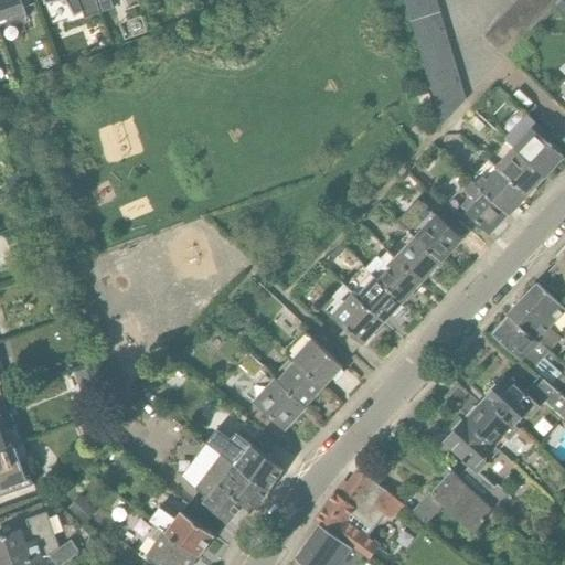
[(0,0),(0,22),(25,13),(20,0),(0,0)]
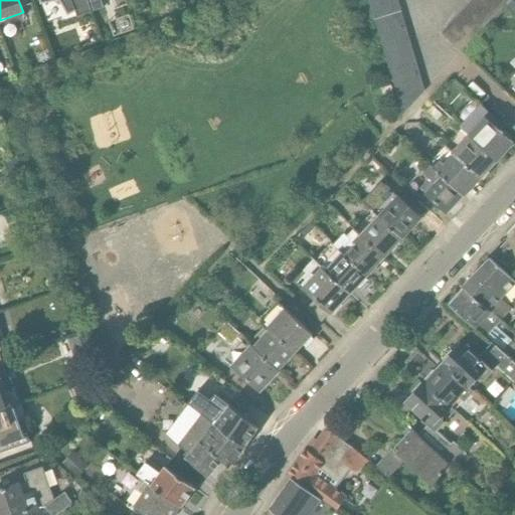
[(92,12),(88,0),(40,0),(40,1),(42,0),(43,3),(55,0),(60,0),(68,13),(75,10),(77,17),(92,12)]
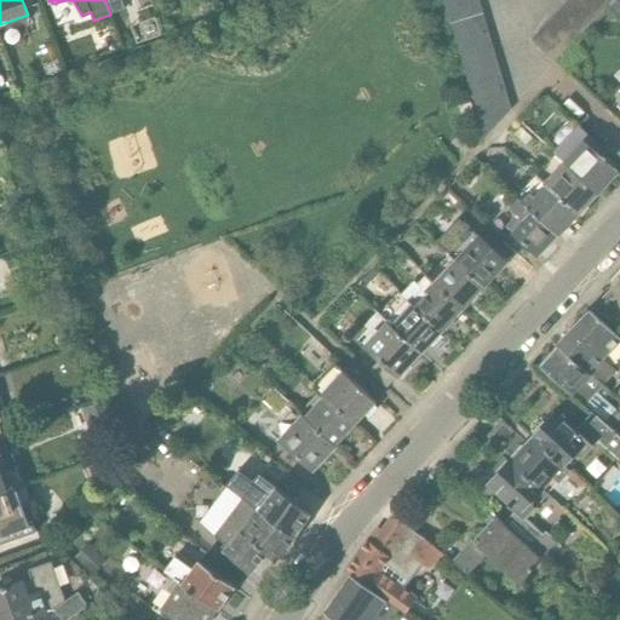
[(121,0),(105,0),(110,15),(125,10),(121,0)]
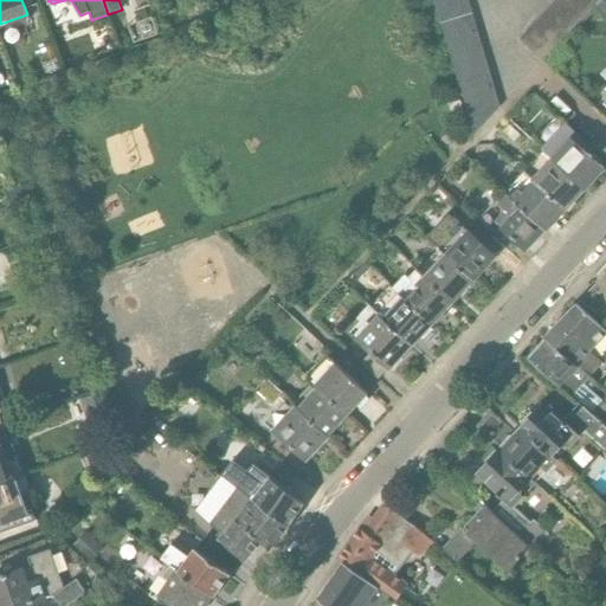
[(433,0),(438,11),(468,0),(433,0)]
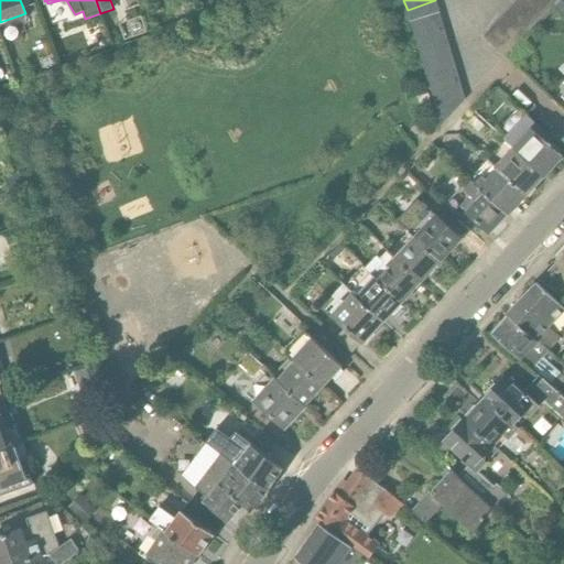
[(411,23),(438,13),(435,0),(408,10),(411,23)]
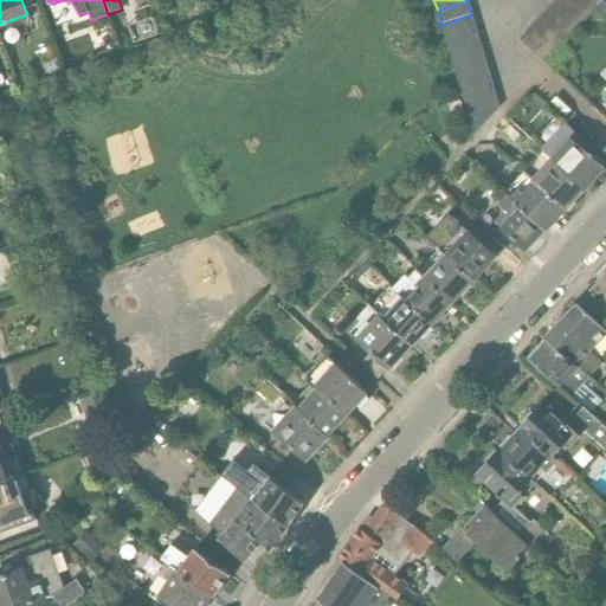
[(572,31),(581,21),(559,0),(558,0),(549,10),(572,31)]
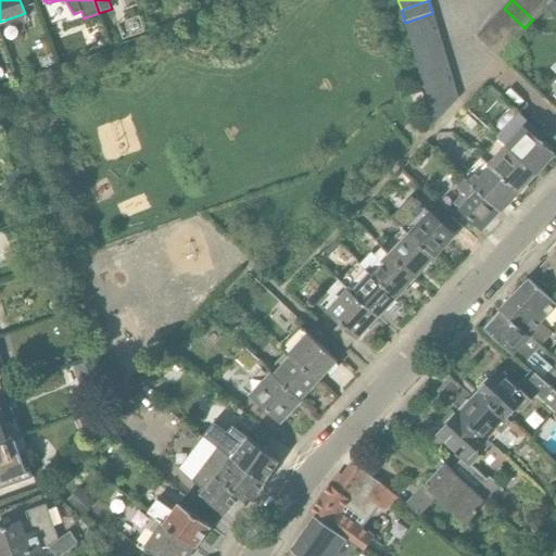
[(513,0),(533,20),(542,10),(531,0),(513,0)]
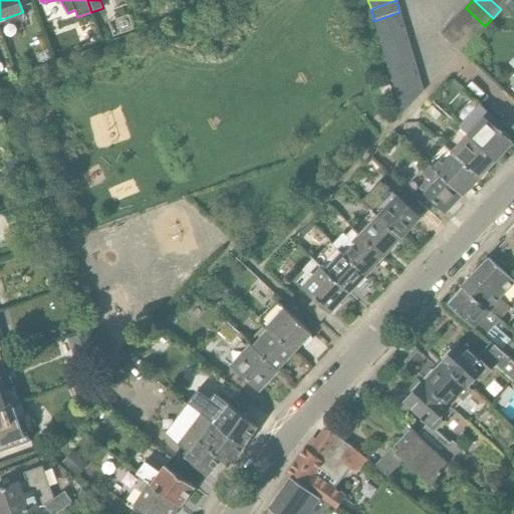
[(505,5),(509,1),(508,0),(491,0),(501,9),(505,5)]
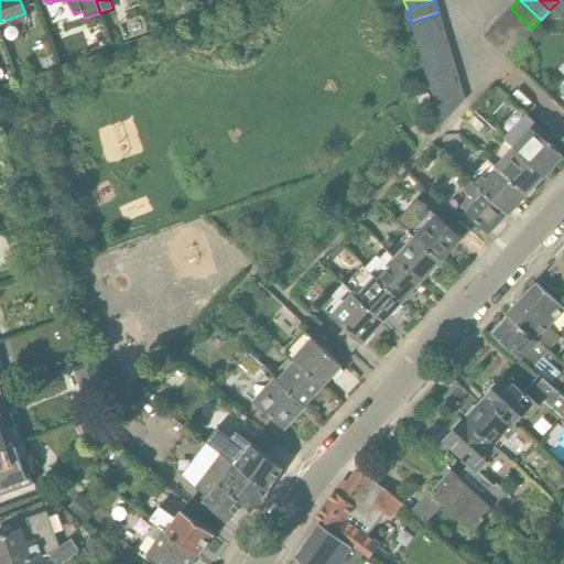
[(563,14),(563,0),(559,0),(559,1),(554,6),(563,14)]
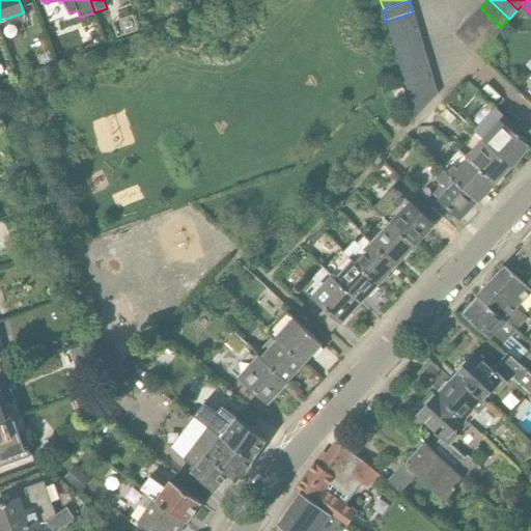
[(493,36),(501,27),(481,8),(473,17),(493,36)]
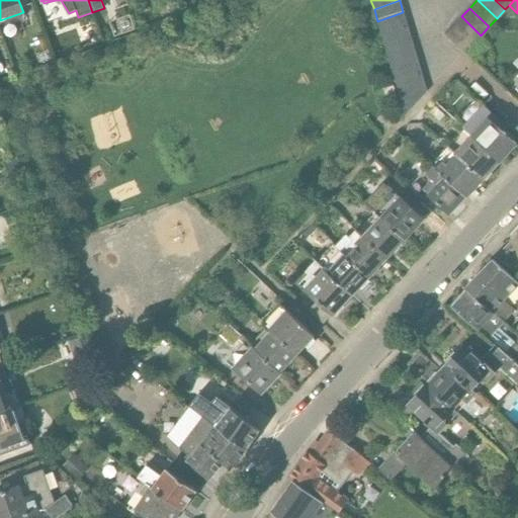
[(380,32),(407,23),(403,12),(377,21),(380,32)]
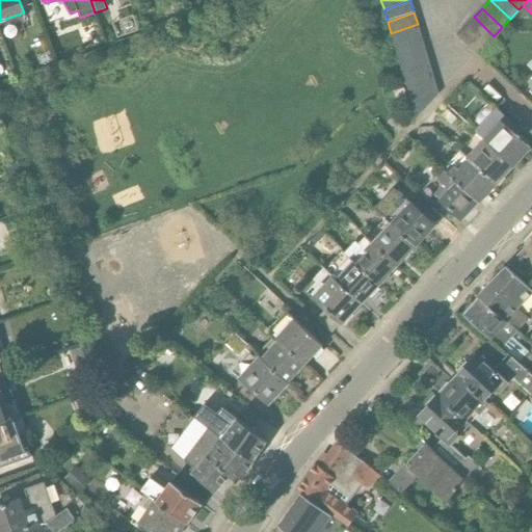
[(485,45),(494,36),(474,17),(466,26),(485,45)]
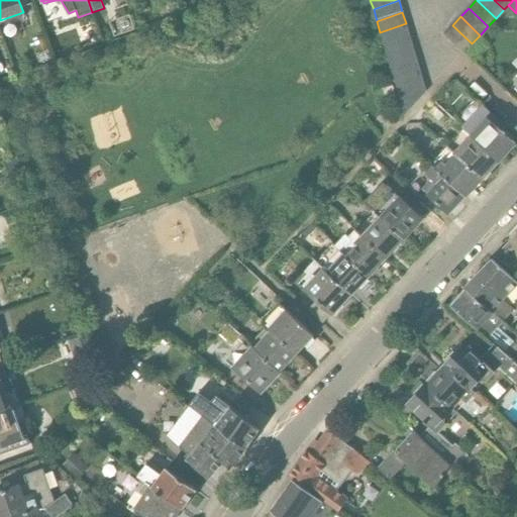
[(384,44),(409,34),(406,23),(380,32),(384,44)]
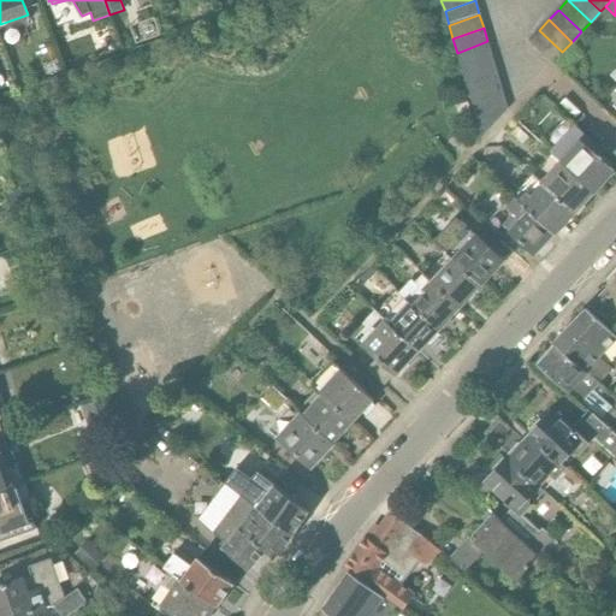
[(552,63),(562,52),(539,30),(529,40),(552,63)]
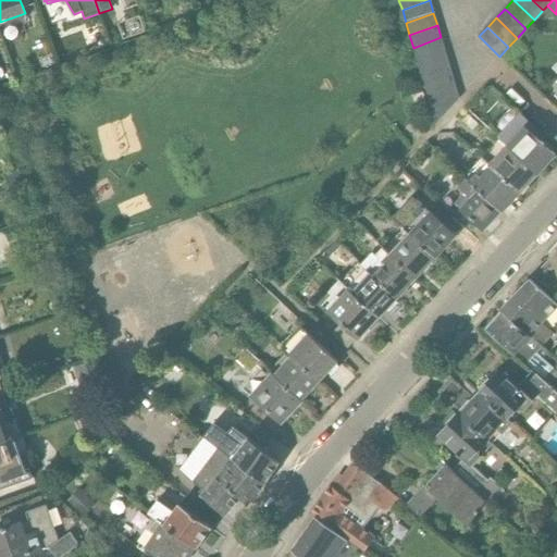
[(417,60),(445,50),(441,37),(413,48),(417,60)]
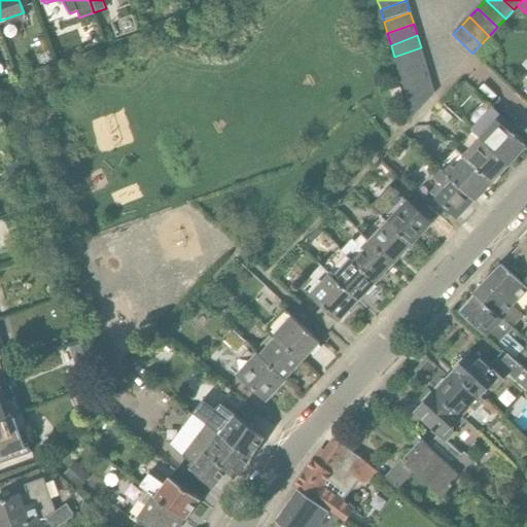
[(397,68),(424,59),(421,47),(394,57),(397,68)]
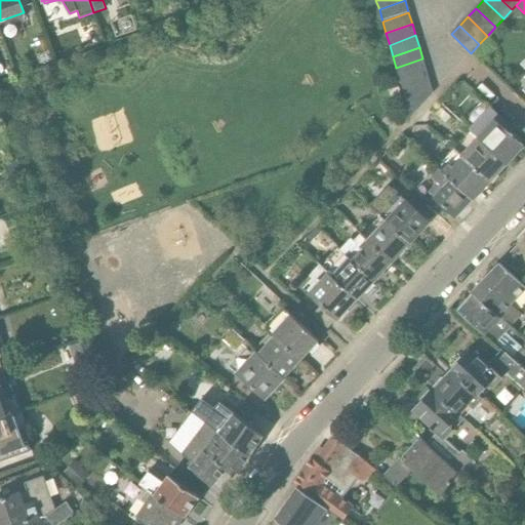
[(400,80),(426,71),(422,58),(396,68),(400,80)]
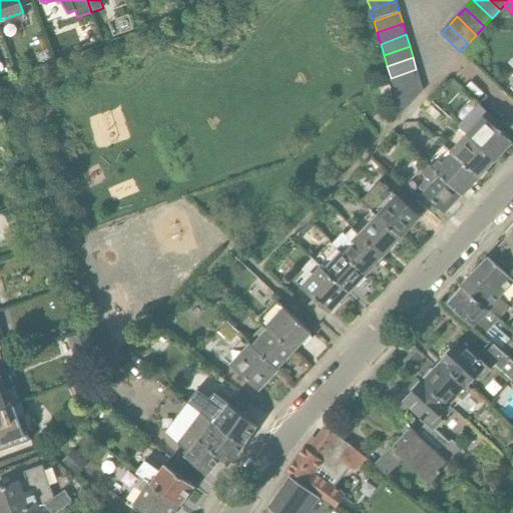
[(391,78),(394,89),(420,80),(416,69),(391,78)]
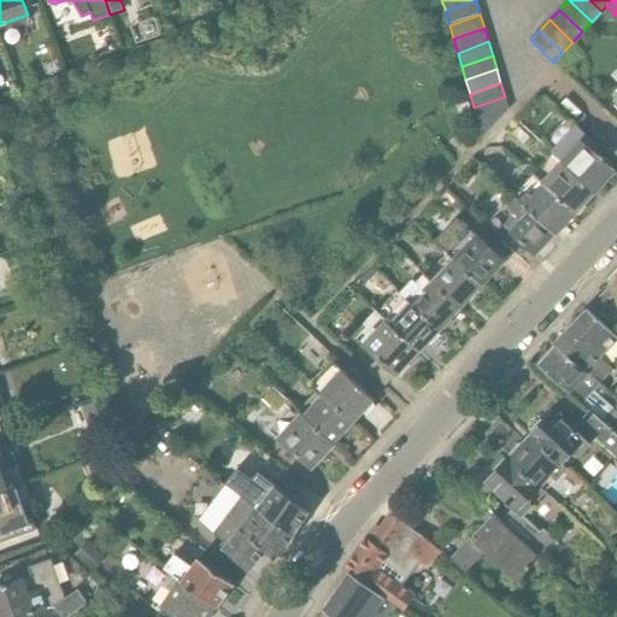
[(474,107),(483,137),(509,110),(505,97),(474,107)]
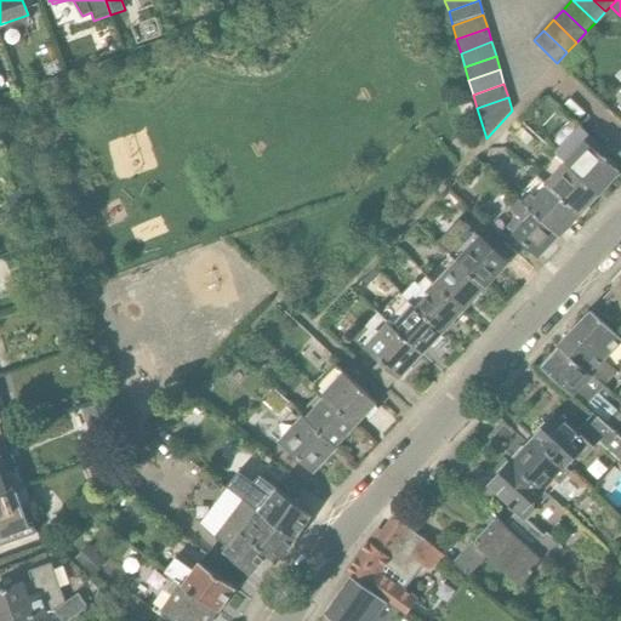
[(463,120),(476,115),(472,103),(460,107),(463,120)]
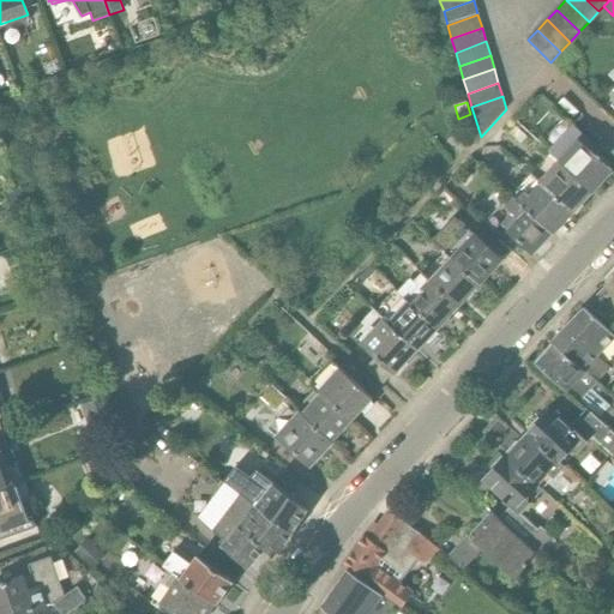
[(548,151),(552,154),(593,192),(612,170),(585,146),(590,142),(565,119),(546,139),(553,145),(548,151)]
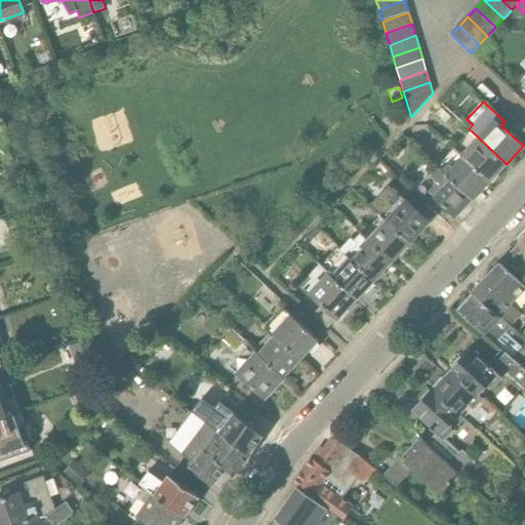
[(490,182),(507,164),(472,131),(454,149),(456,152),(490,182)]
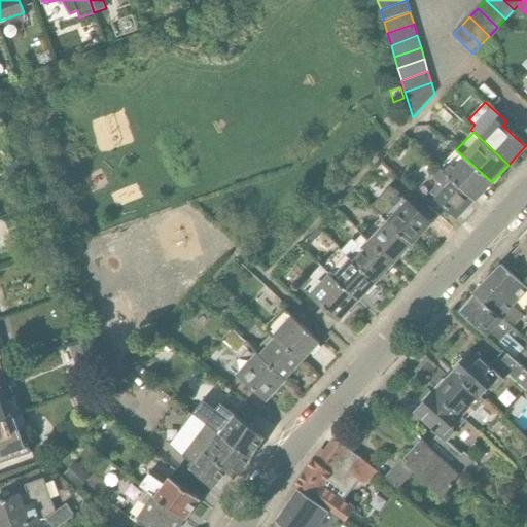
[(475,201),(492,182),(458,152),(442,170),(475,201)]
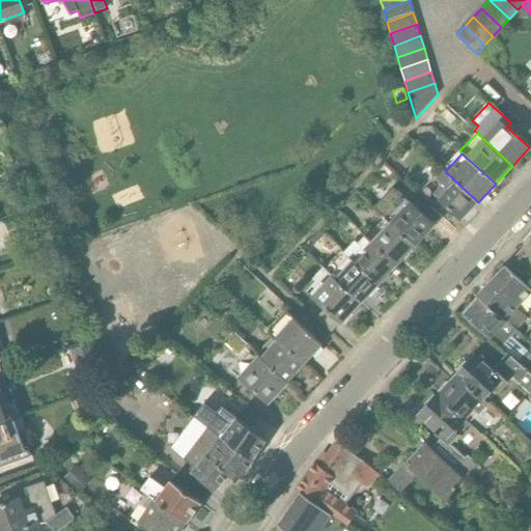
[(478,202),(445,171),(445,170),(437,178),(435,176),(426,187),(420,193),(431,203),(438,197),(462,220),(478,202)]
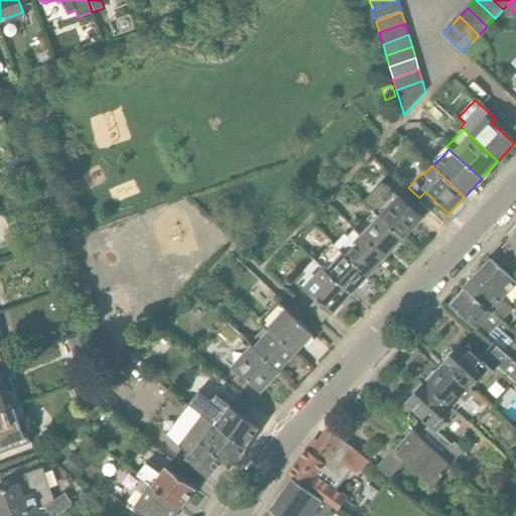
[(375,213),(403,239),(422,219),(400,196),(400,195),(398,192),(388,203),(386,201),(375,213)]
